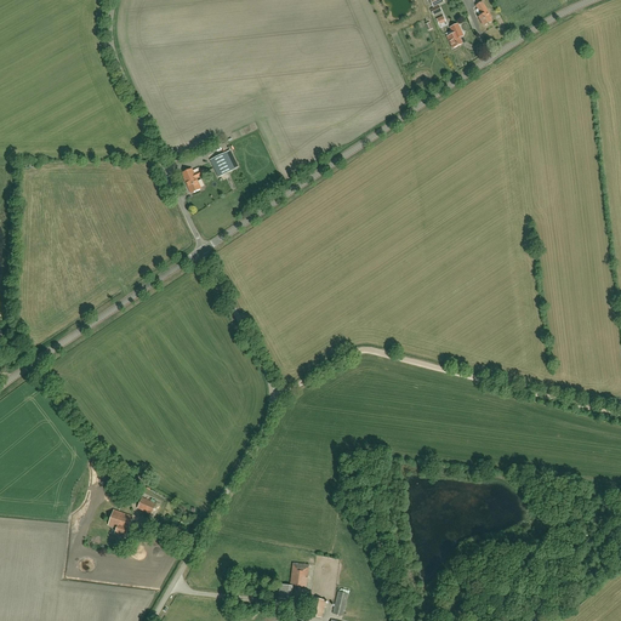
[(482,1),(477,5),(482,16),(479,17),(484,27),(493,22),(490,18),(491,17),(482,1)]
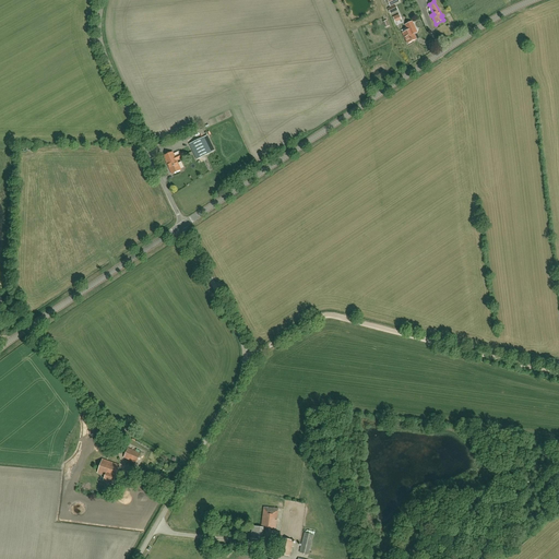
[(417,33),(414,26),(412,22),(405,25),(408,32),(403,34),(407,44),(416,39),(414,35),(417,33)]
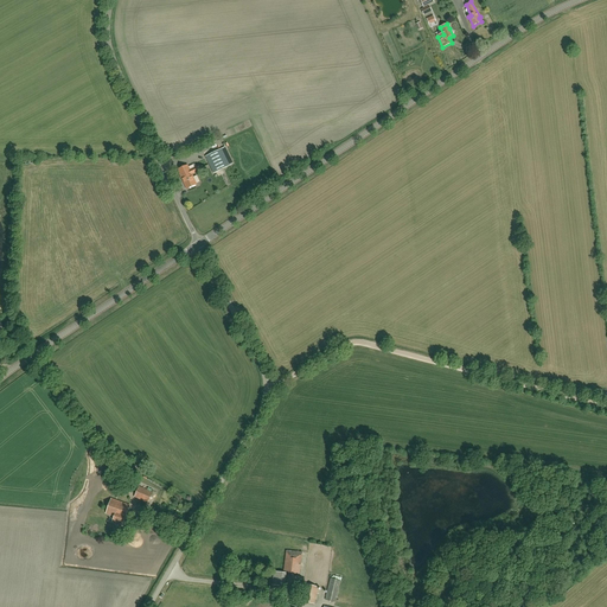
[(221,149),(206,157),(213,173),(229,166),(221,149)]
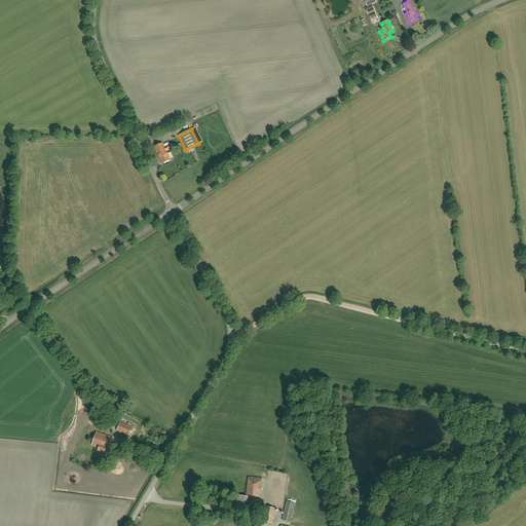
[(154,147),(162,164),(171,160),(166,151),(174,147),(173,144),(164,148),(162,144),(154,147)]
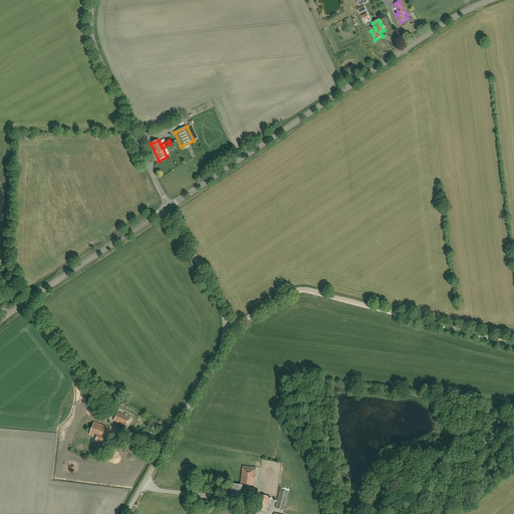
[(125,426),(130,418),(117,413),(113,421),(125,426)]
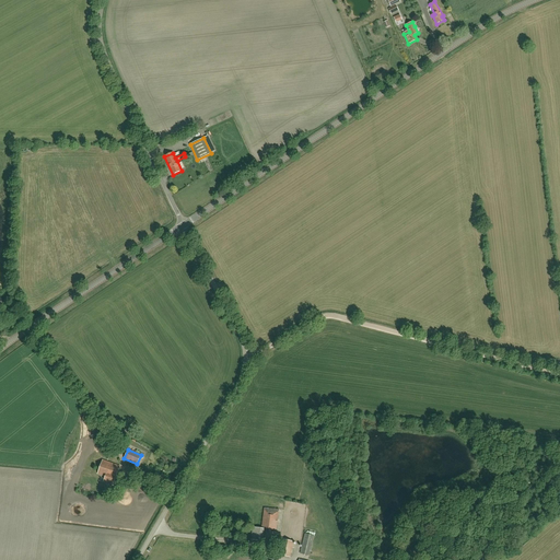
[(120,466),(103,461),(97,474),(105,477),(104,482),(113,486),(120,466)]
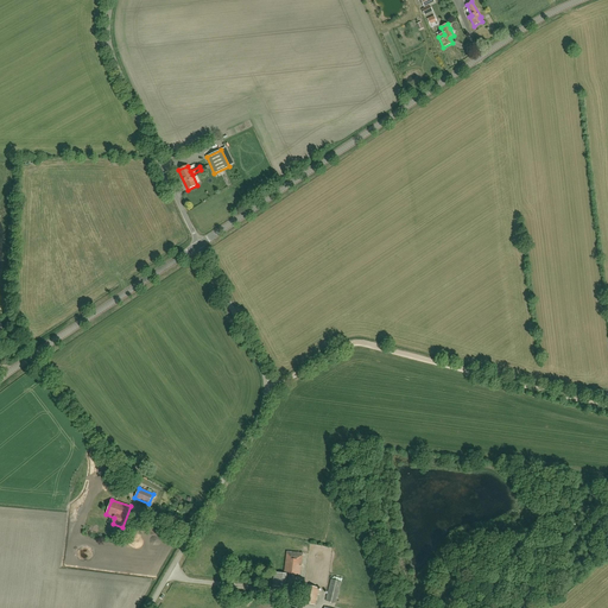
[(287,551),(284,574),(299,575),(303,553),(299,552),(298,552),(297,552),(287,551)]
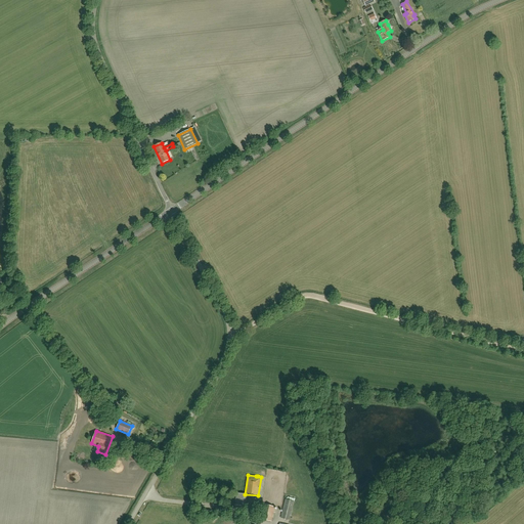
[(233,493),(232,506),(244,506),(244,494),(233,493)]
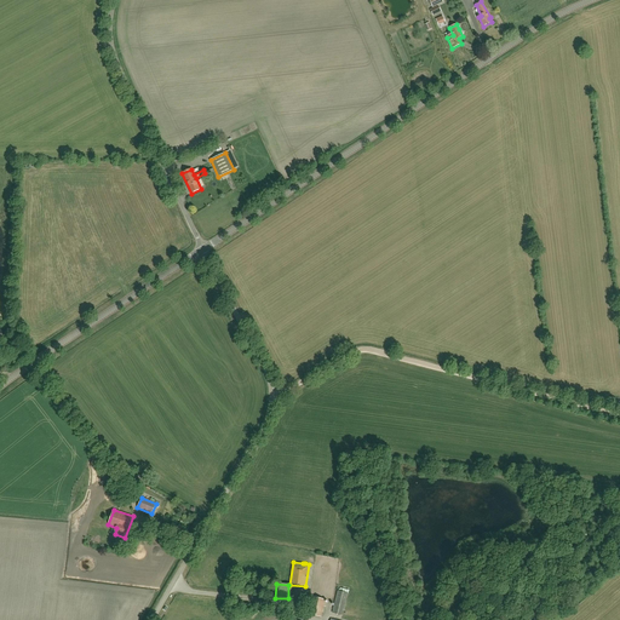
[(332,613),(343,615),(349,593),(338,591),(332,613)]
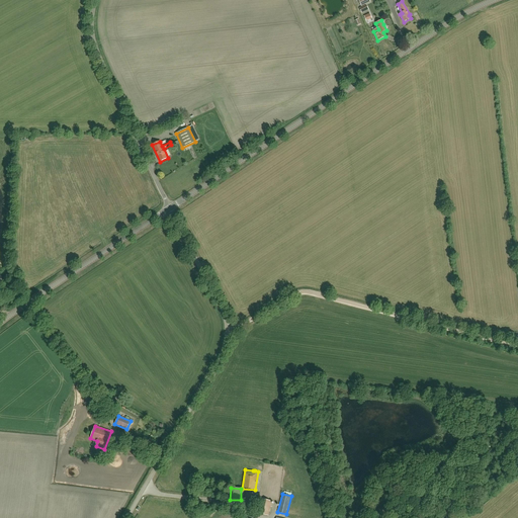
[(268,515),(271,502),(261,499),(258,513),(268,515)]
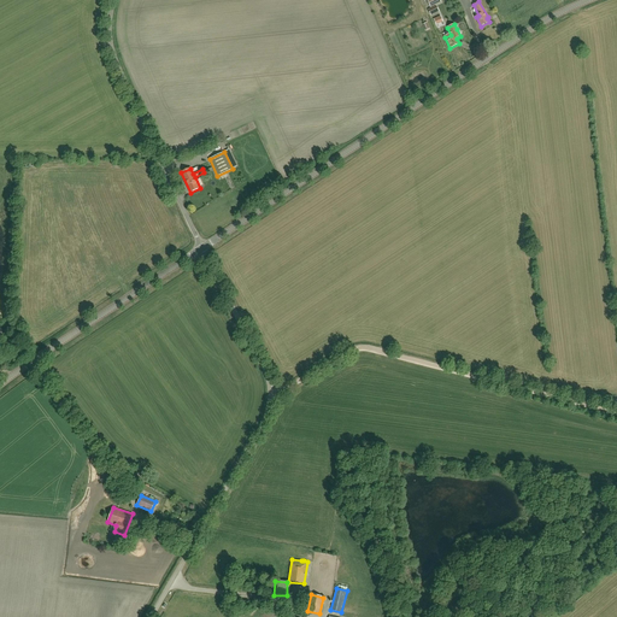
All buildings are outlined.
